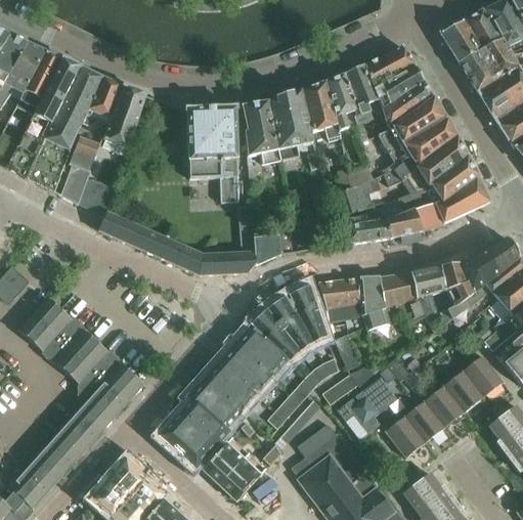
[(522,23),(510,0),(502,0),(483,9),(493,26),(500,37),(508,48),(522,39),(522,23)]
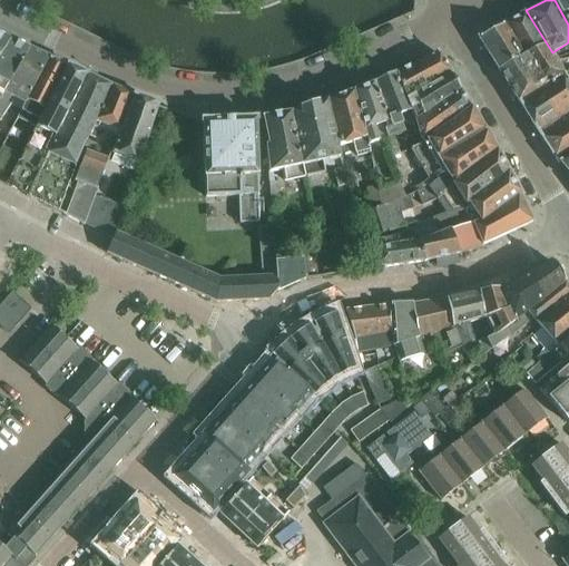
[(555,0),(568,25),(568,0),(555,0)]
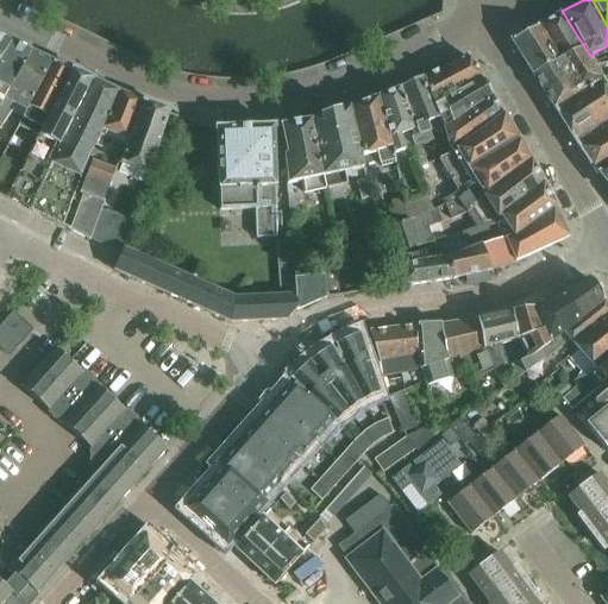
[(562,11),(544,20),(545,26),(547,29),(557,24),(564,36),(574,30),(562,11)]
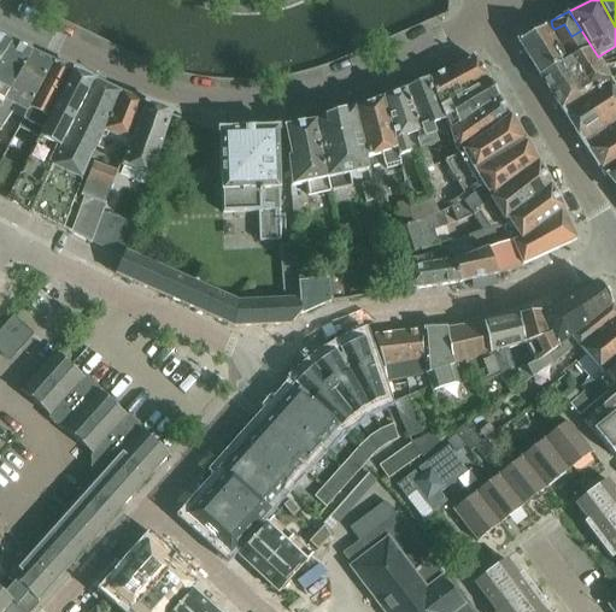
[(552,27),(551,21),(545,24),(534,29),(518,37),(541,72),(590,43),(581,30),(572,36),(564,24),(555,29),(552,27)]
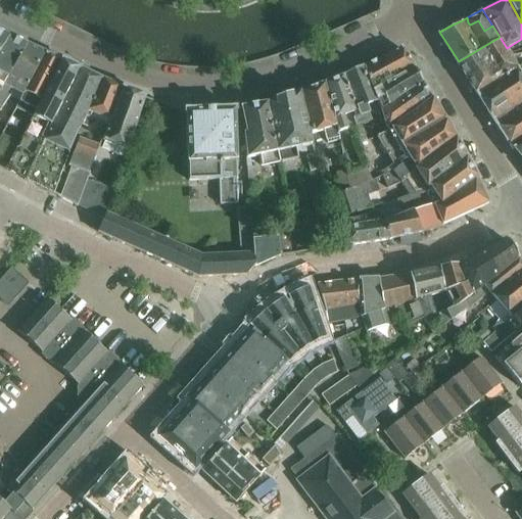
[(0,29),(0,48),(10,34),(0,29)]
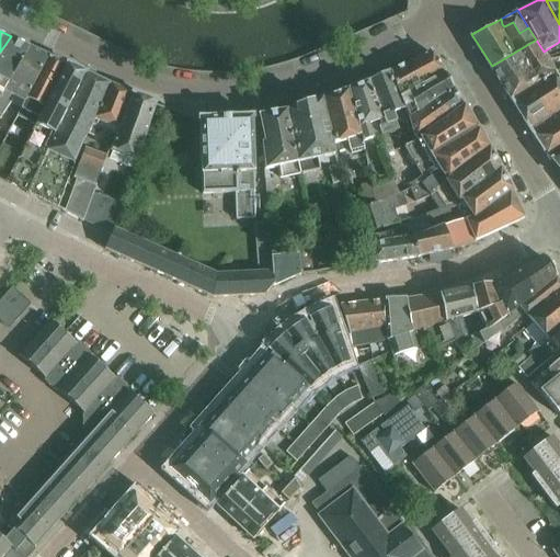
[(11,36),(0,52),(0,86),(4,88),(30,46),(11,36)]
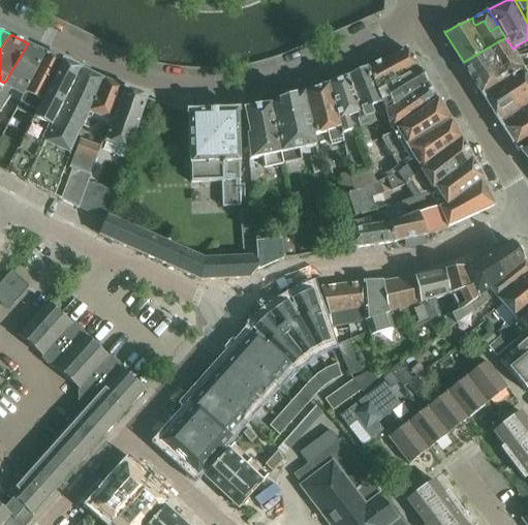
[(505,37),(464,62),(472,76),(515,53),(516,56),(519,55),(517,51),(527,47),(527,39),(513,49),(505,37)]
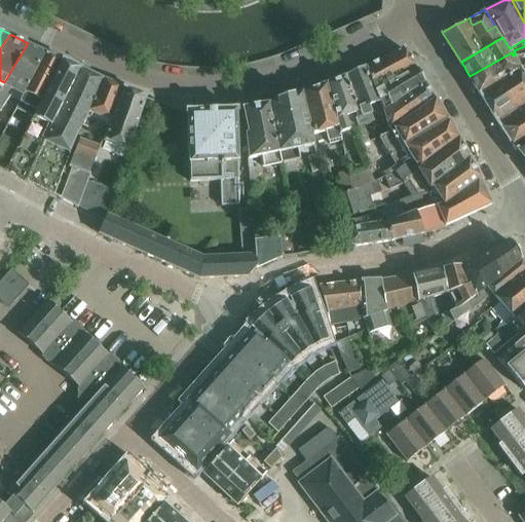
[(4,82),(0,89),(0,108),(14,88),(24,94),(46,52),(46,51),(28,43),(4,82)]
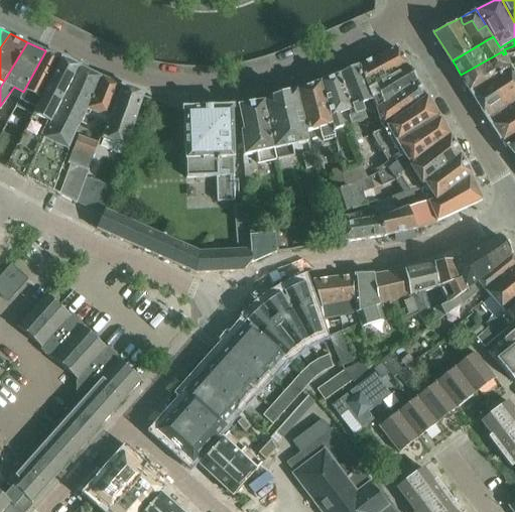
[(397,45),(359,65),(368,90),(409,67),(397,45)]
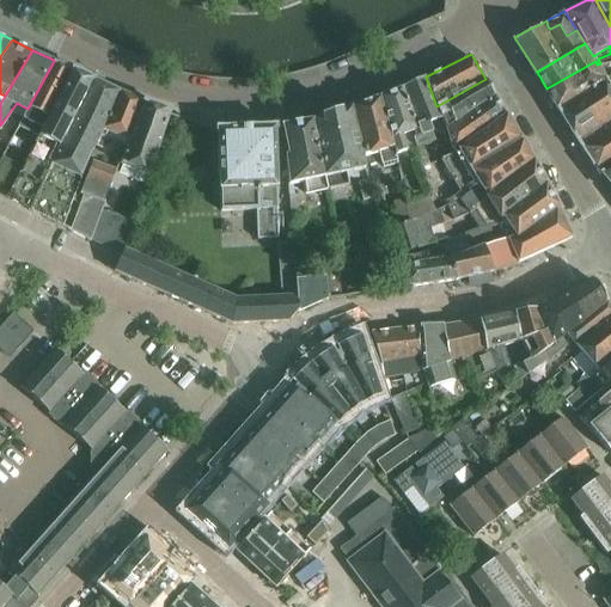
[(54,61),(28,109),(10,141),(20,147),(41,111),(49,116),(74,68),(54,61)]
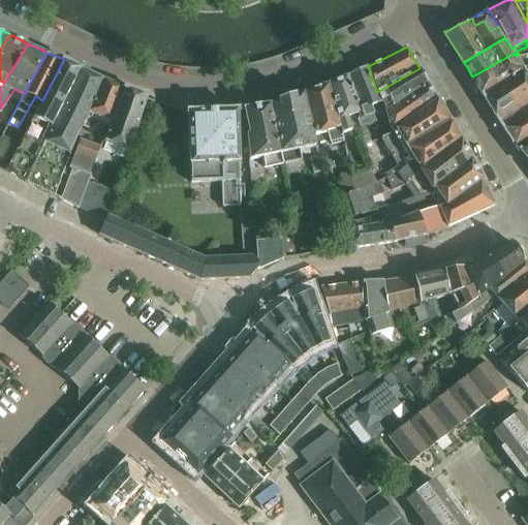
[(526,66),(519,55),(516,56),(515,53),(472,76),(482,91),(526,66)]
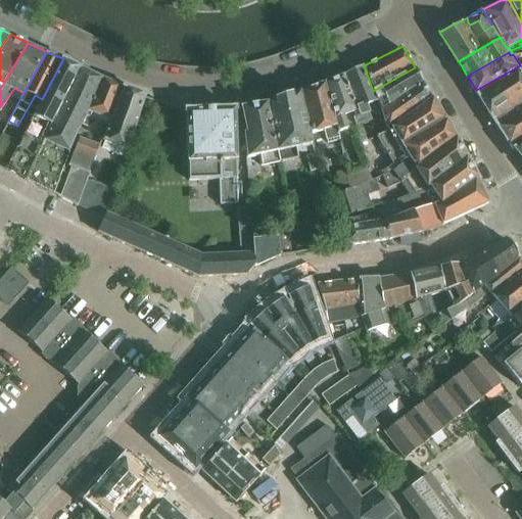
[(42,99),(20,143),(9,168),(27,178),(28,176),(80,66),(63,58),(42,99)]
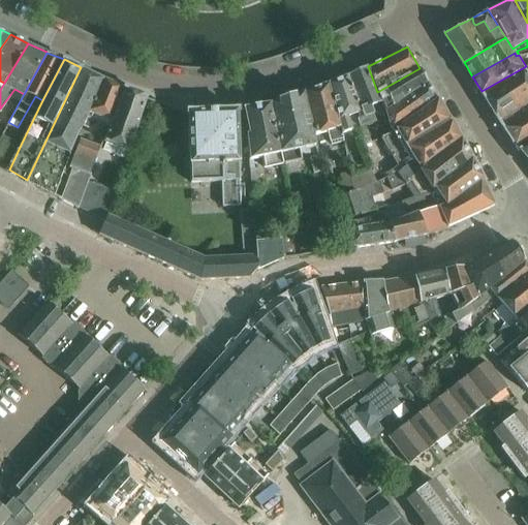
[(81,66),(81,67),(28,178),(27,180),(55,193),(56,191),(69,152),(71,153),(89,111),(90,111),(102,76),(81,66)]
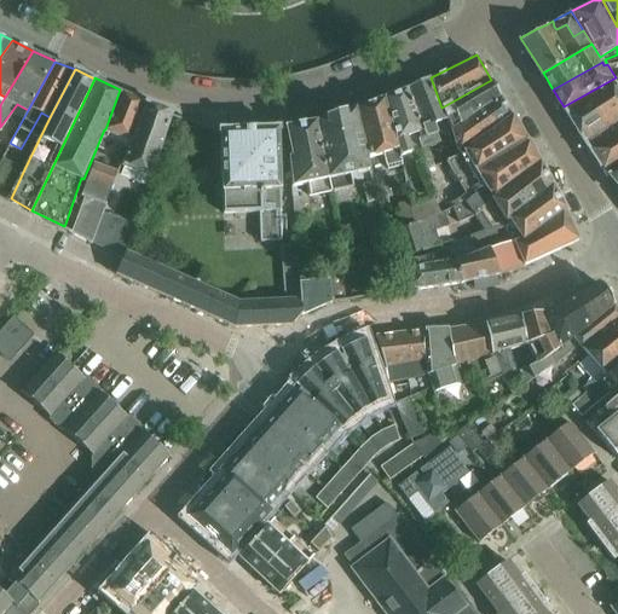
[(431,77),(409,87),(422,135),(419,137),(421,148),(428,145),(440,142),(433,122),(446,119),(442,108),(431,77)]
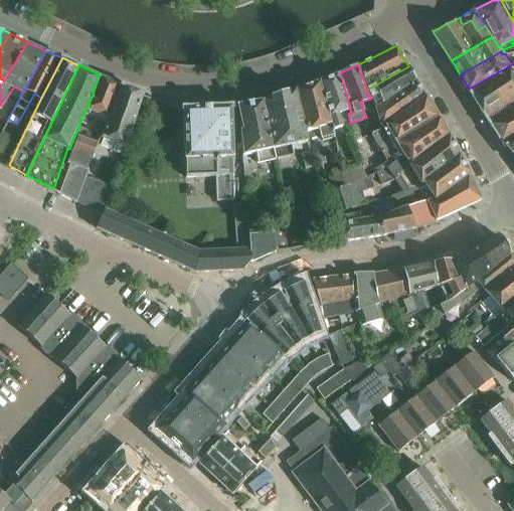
[(513,66),(512,64),(469,89),(480,106),(486,115),(513,96),(513,66)]
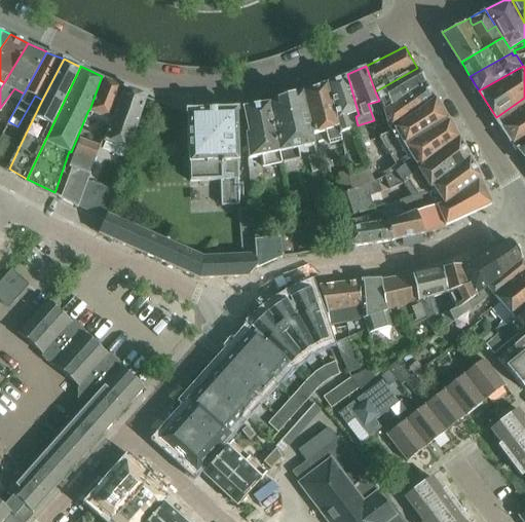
[(417,68),(375,91),(379,101),(382,110),(424,80),(417,68)]
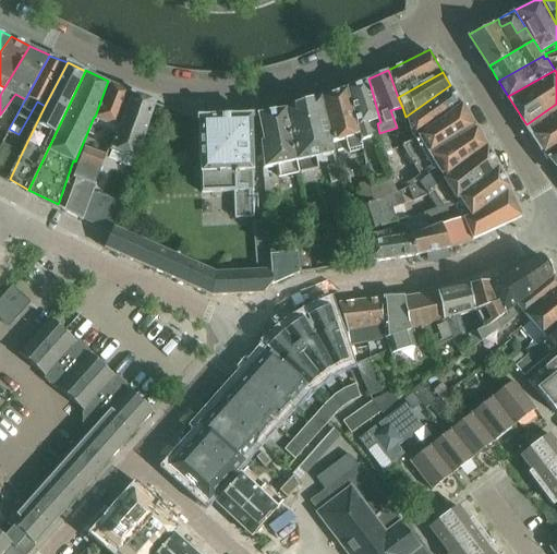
[(368,79),(347,87),(358,133),(360,133),(362,139),(379,133),(377,123),(380,122),(368,79)]
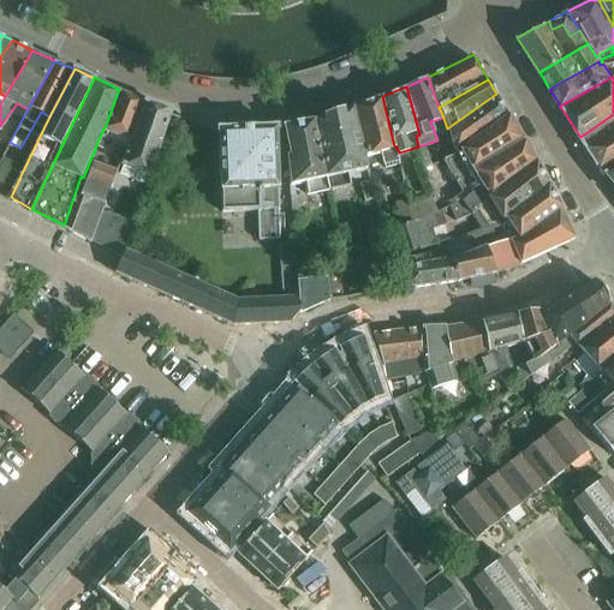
[(145,101),(119,89),(105,129),(130,141),(145,101)]
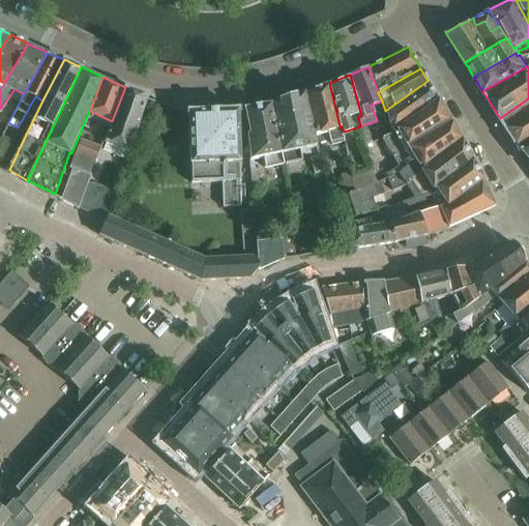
[(428,81),(385,111),(392,129),(438,97),(428,81)]
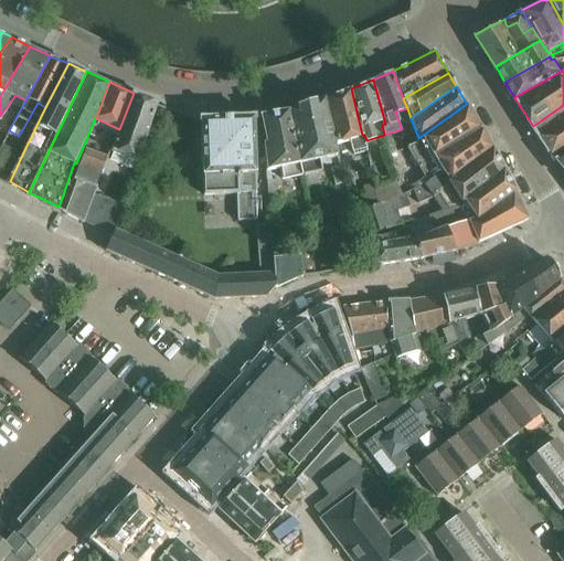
[(362,135),(351,88),(325,97),(338,154),(339,152),(337,143),(350,138),(354,151),(369,147),(366,140),(364,135),(362,135)]
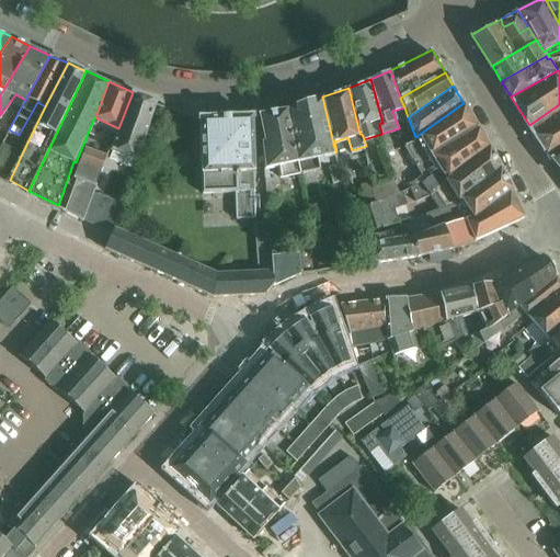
[(118,128),(111,147),(137,157),(149,121),(157,101),(133,92),(118,128)]
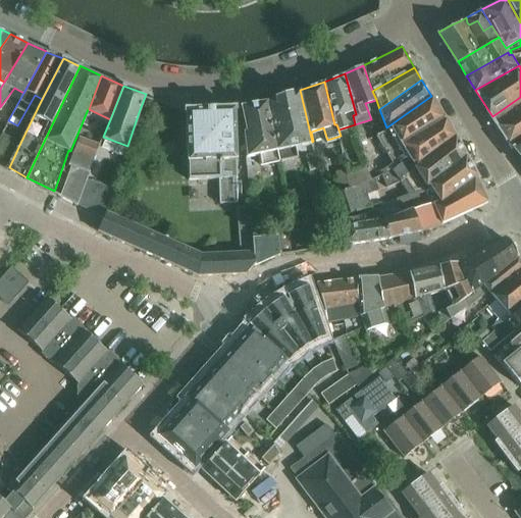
[(312,142),(300,90),(268,101),(267,100),(279,160),(299,156),(298,151),(307,148),(306,144),(312,142)]
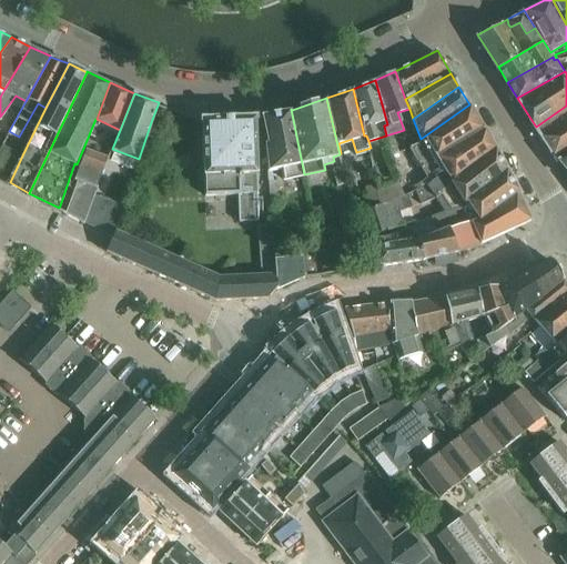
[(469,104),(421,139),(416,143),(411,145),(427,175),(418,181),(421,187),(422,187),(426,185),(442,173),(448,183),(495,149),(469,104)]
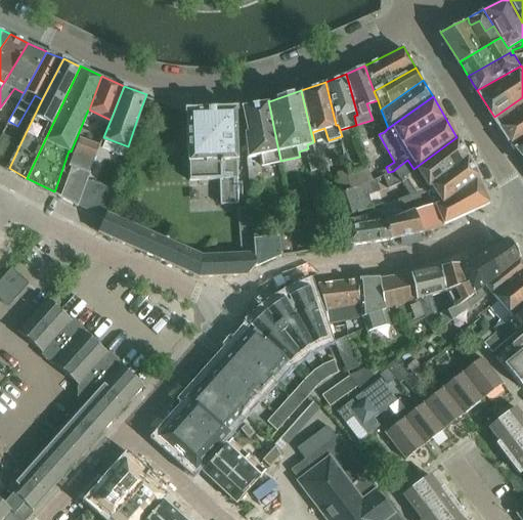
[(522,97),(494,117),(507,137),(514,147),(515,146),(522,141),(522,97)]
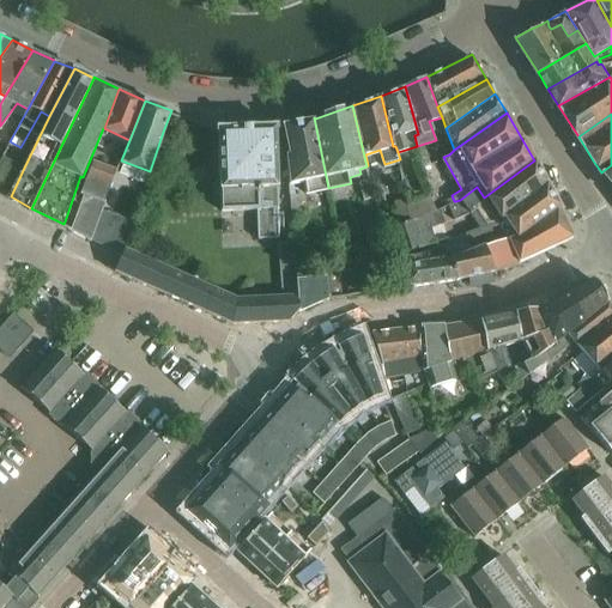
[(328,188),(314,117),(313,117),(313,119),(284,123),(288,147),(290,154),(286,154),(292,214),(298,213),(295,182),(304,181),(307,193),(328,188)]
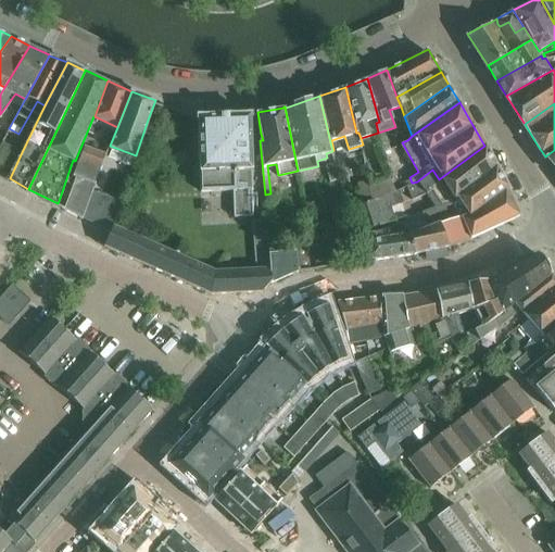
[(250,112),(198,114),(199,136),(201,189),(234,188),(236,214),(252,213),(251,170),(252,170),(251,135),(250,112)]
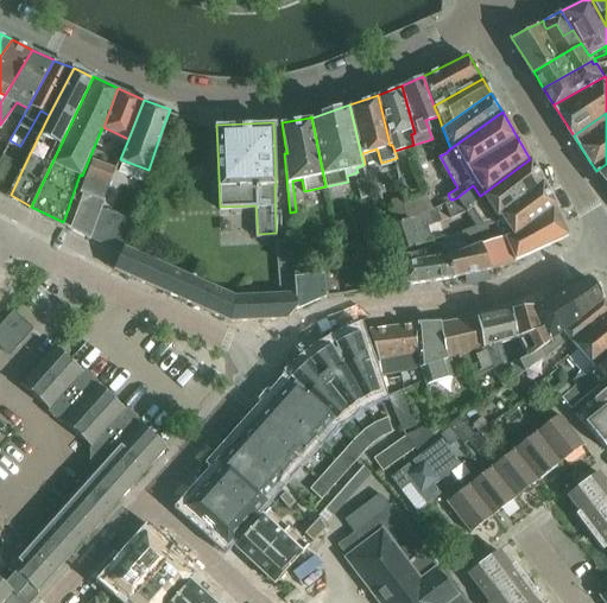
[(421,143),(413,145),(417,156),(412,158),(416,165),(428,160),(421,143)]
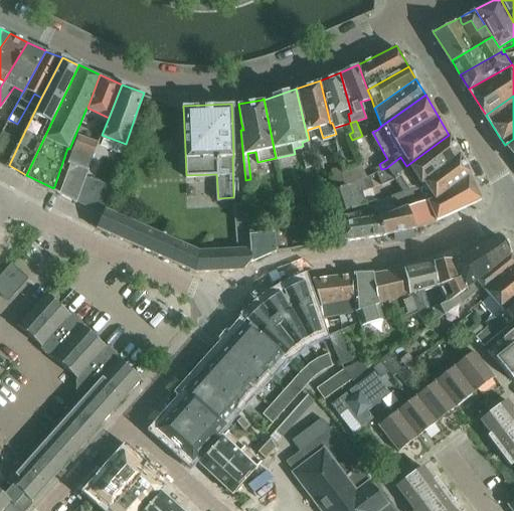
[(89,136),(78,132),(73,146),(94,154),(99,140),(102,132),(92,128),(89,136)]
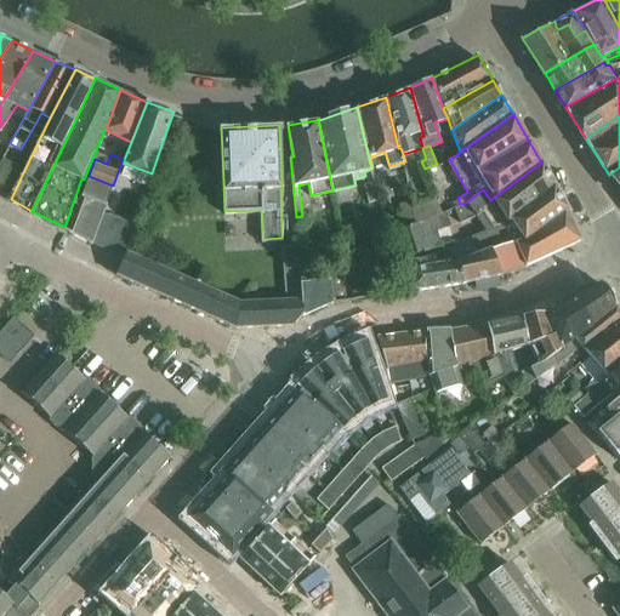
[(460,204),(458,205),(464,223),(477,217),(485,228),(487,229),(504,224),(553,187),(541,163),(490,200),(483,189),(466,203),(461,204),(460,204)]
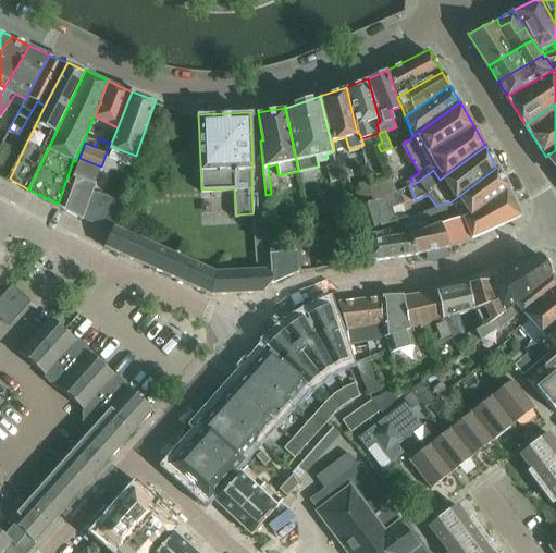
[(332,180),(340,177),(335,162),(326,164),(332,180)]
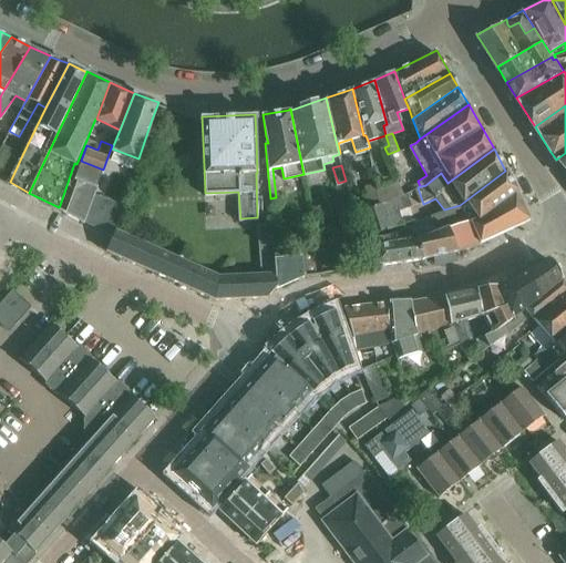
[(460,205),(444,210),(413,221),(414,222),(402,226),(403,227),(413,225),(417,238),(449,227),(451,229),(471,222),(516,191),(505,171),(460,205)]
